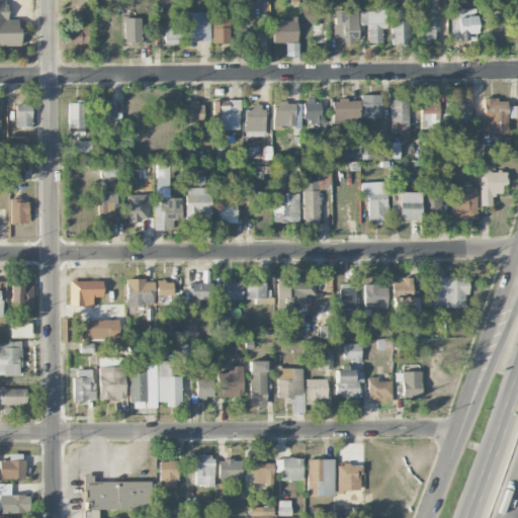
[(0,0),(0,46),(21,46),(20,19),(5,19),(5,0),(0,0)]
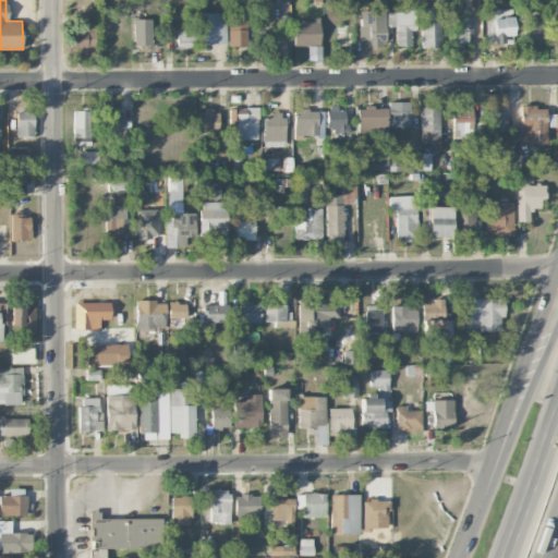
[(396,46),(411,46),(411,31),(415,31),(414,0),(403,0),(404,12),(387,12),(387,27),(396,26),(396,46)]
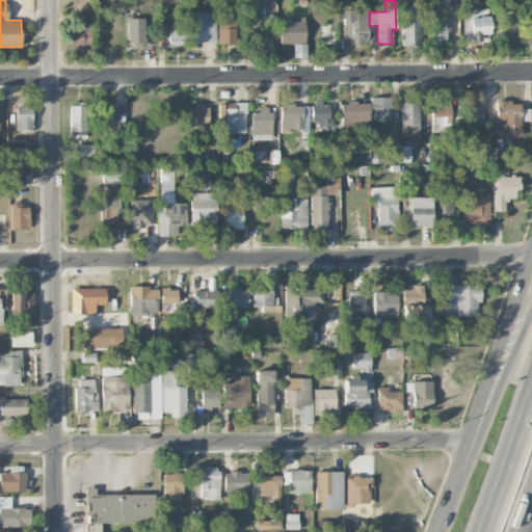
[(464,41),(488,40),(487,7),(463,8),(464,41)]
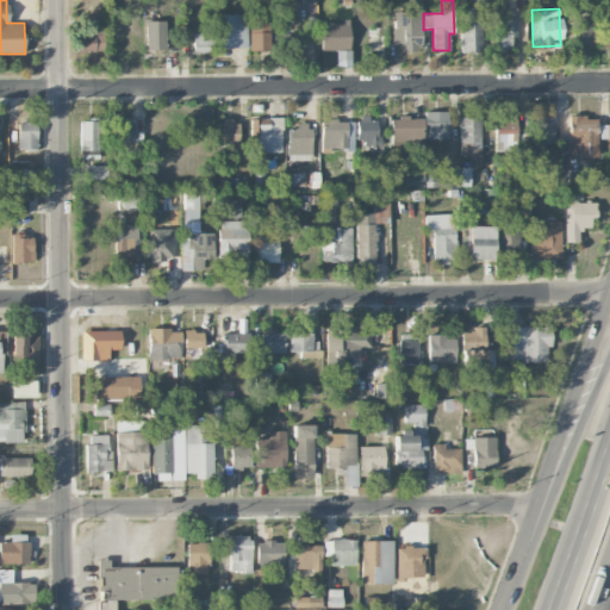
[(481,53),(481,10),(460,10),(460,53),(481,53)]
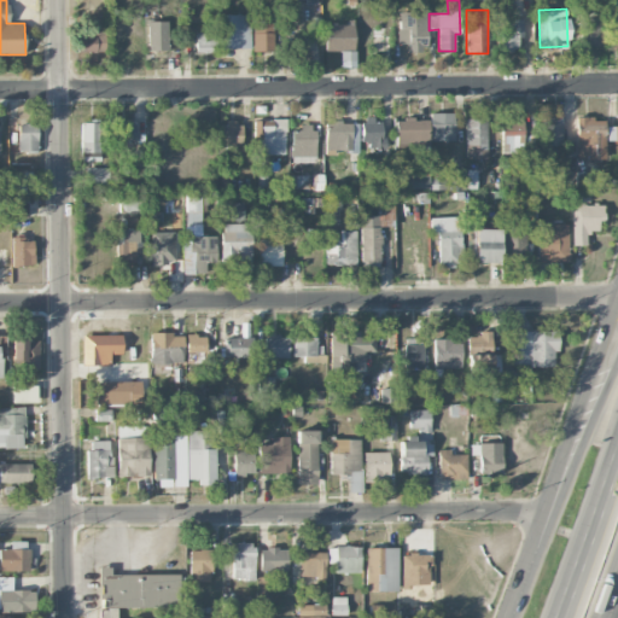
[(425,11),(398,12),(398,44),(407,44),(408,52),(426,52),(425,11)]
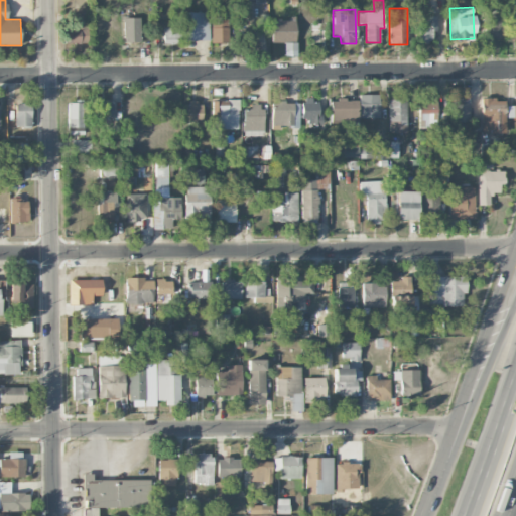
[(484,10),(485,38),(501,37),(500,10),(484,10)]
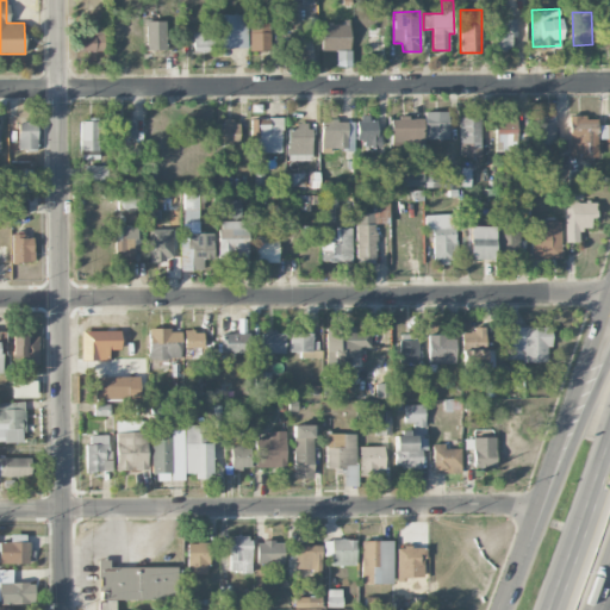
[(247,48),(247,14),(216,14),(216,48),(247,48)]
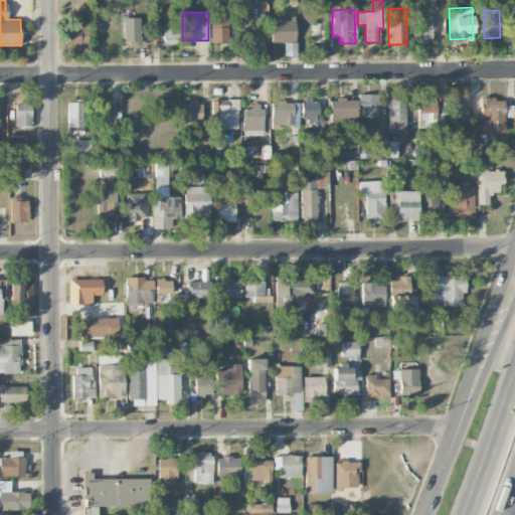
[(211,43),(228,42),(227,15),(210,15),(211,43)]
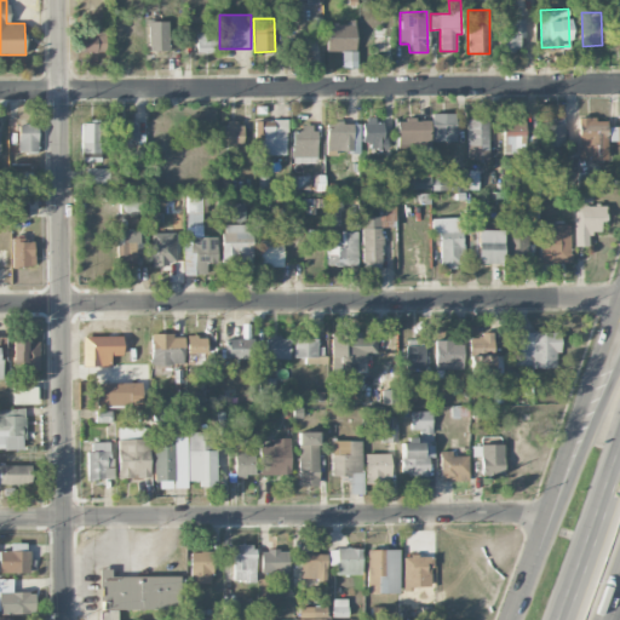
[(524,38),(523,18),(503,19),(503,50),(518,50),(518,39),(524,38)]
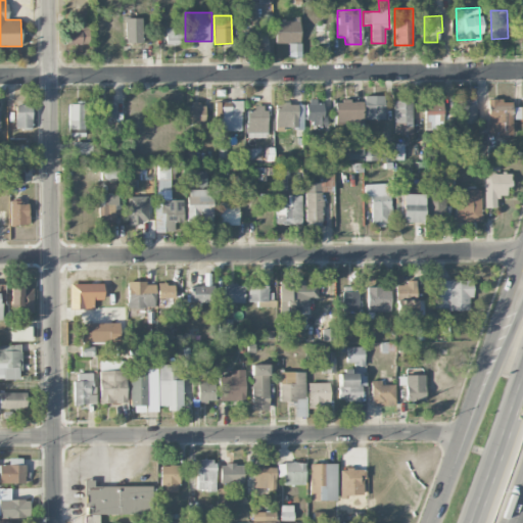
[(514,16),(514,39),(522,38),(522,21),(522,22),(522,15),(514,16)]
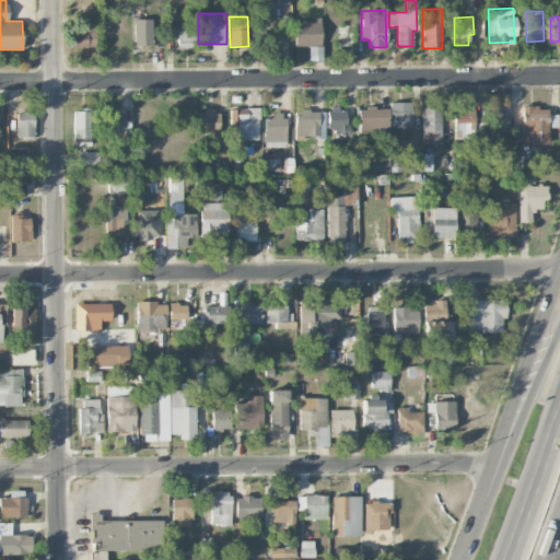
[(152,19),(133,20),(135,46),(153,45),(152,19)]
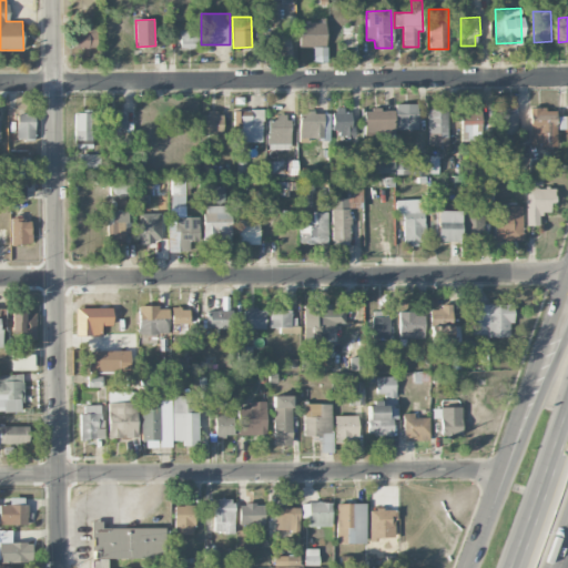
[(298,22),(298,48),(323,48),(323,22),(298,22)]
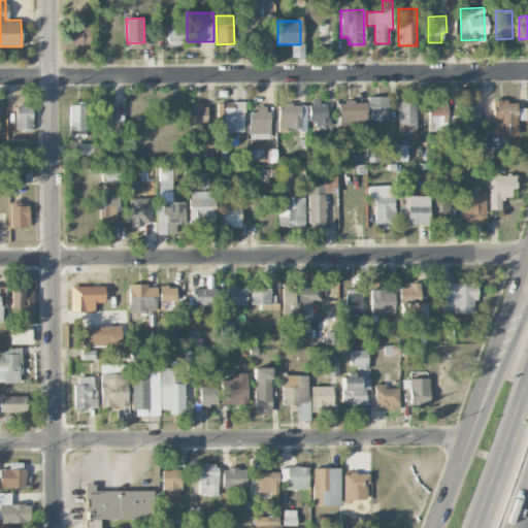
[(71,45),(89,44),(89,27),(70,28),(71,45)]
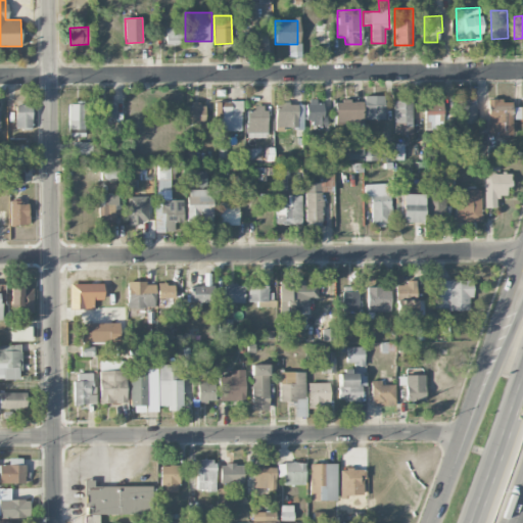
[(182,27),(165,28),(165,45),(182,44),(182,27)]
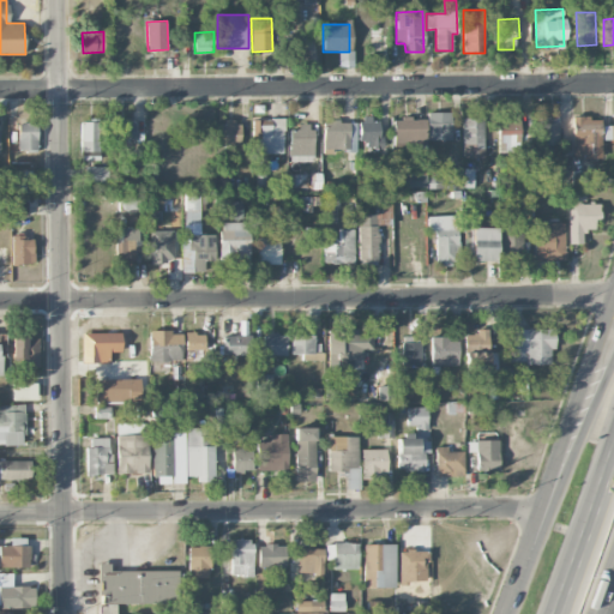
[(451,112),(427,113),(428,140),(452,139),(451,112)]
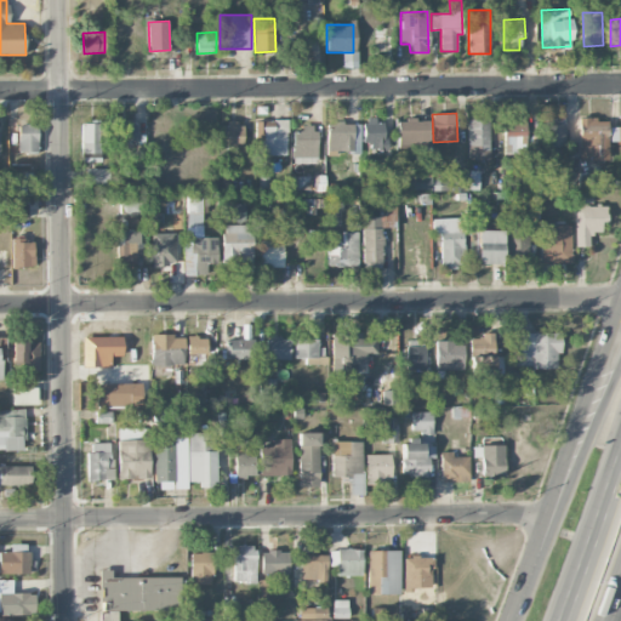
[(564,154),(563,118),(550,118),(550,154),(564,154)]
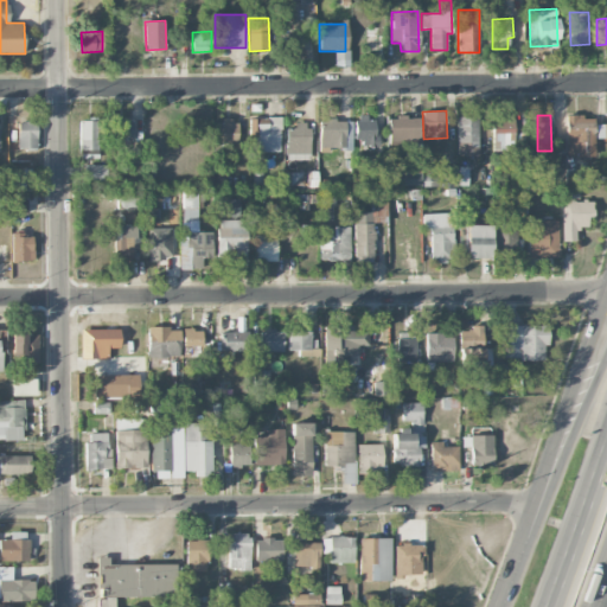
[(567,157),(593,155),(593,115),(566,116),(567,157)]
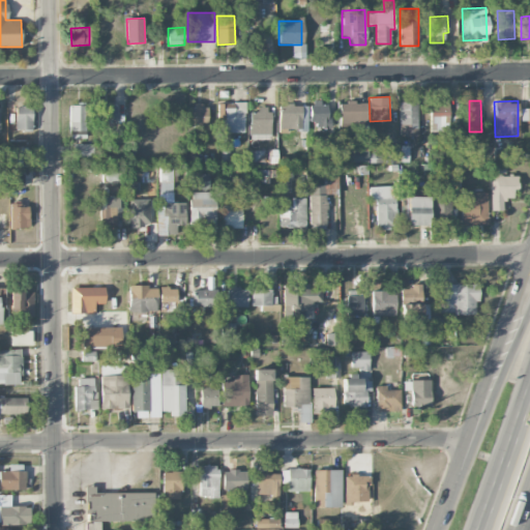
[(417,101),(400,101),(400,136),(417,136),(417,101)]
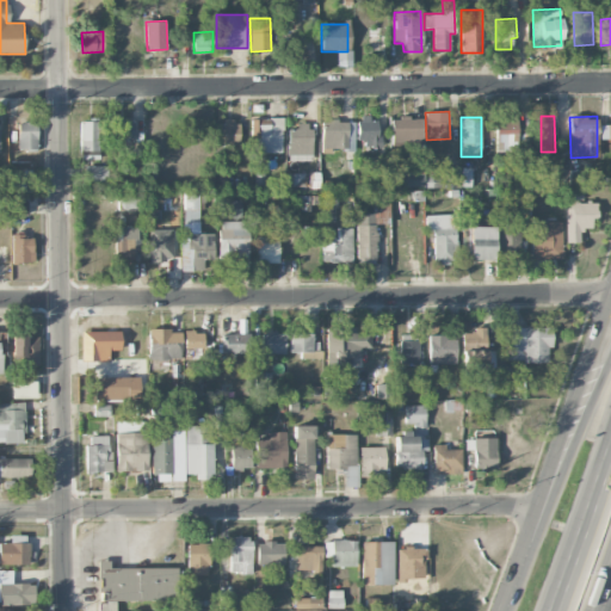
[(517,158),(517,117),(495,117),(494,158),(517,158)]
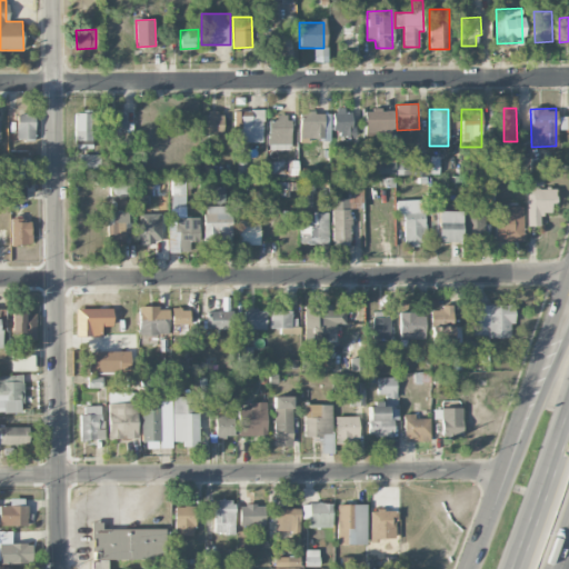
[(262,110),(233,110),(233,142),(262,142),(262,110)]
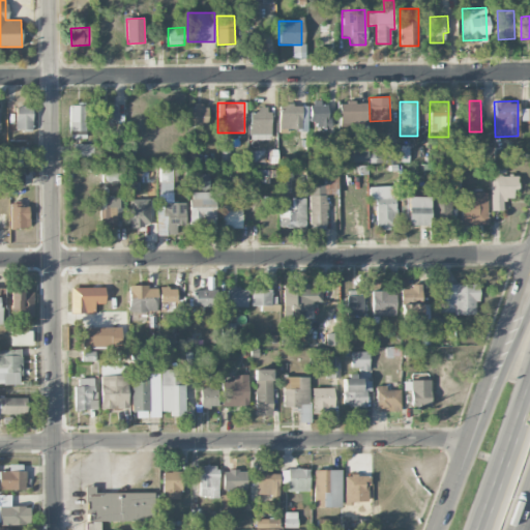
[(328,102),(311,102),(311,126),(328,125),(328,102)]
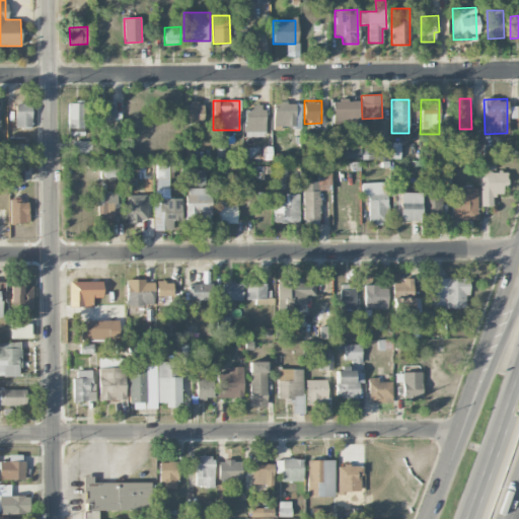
[(114,102),(95,101),(95,120),(113,121),(114,102)]
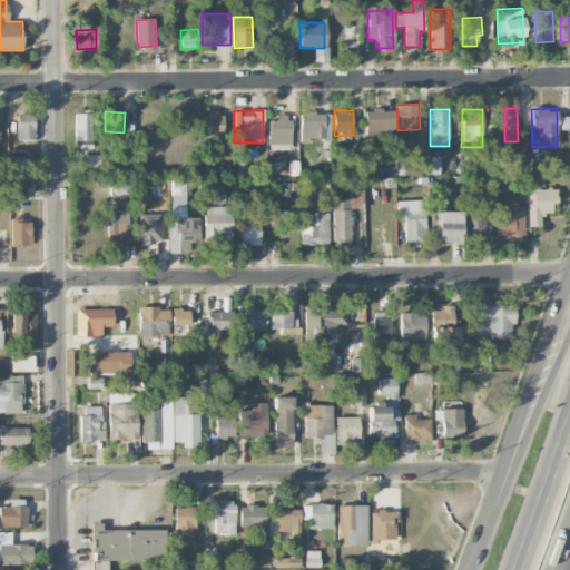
[(91,149),(92,114),(75,112),(75,148),(91,149)]
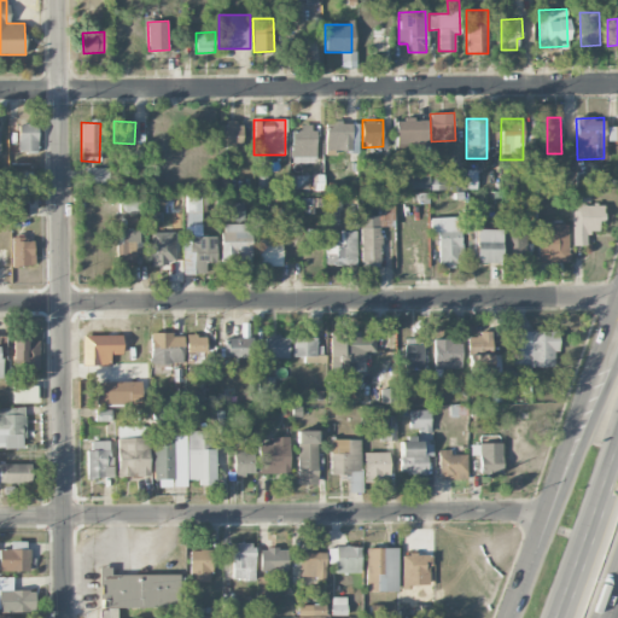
[(219,145),(242,146),(243,123),(220,122),(219,145)]
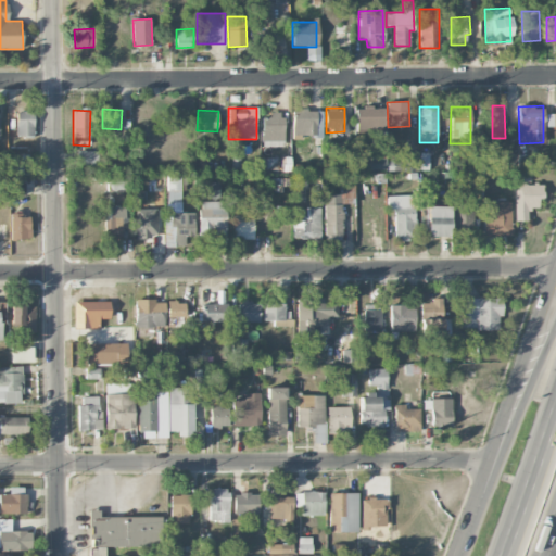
[(323,110),(293,110),(292,135),(323,136),(323,110)]
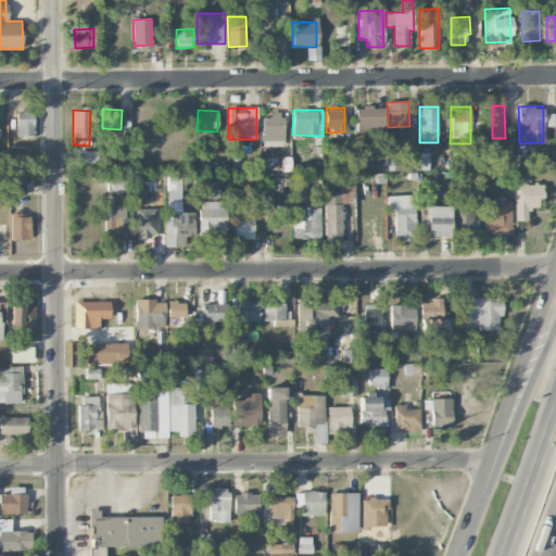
[(16,112),(15,136),(34,136),(34,112),(16,112)]
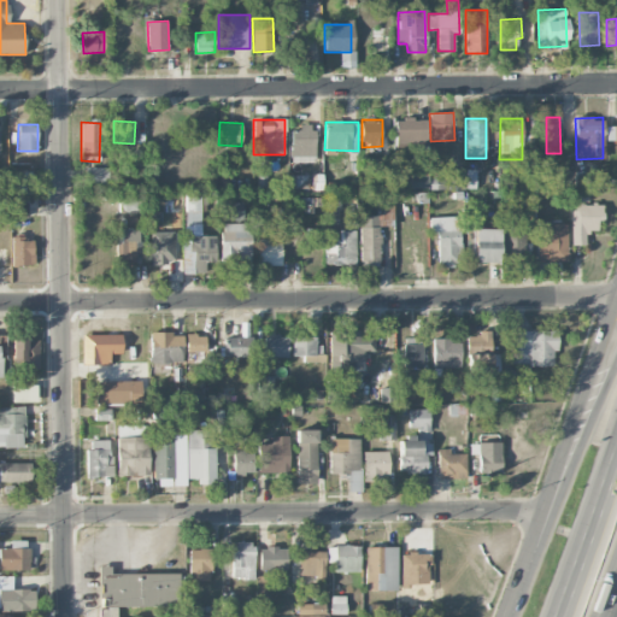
[(292,127),(291,157),(313,157),(315,128),(292,127)]
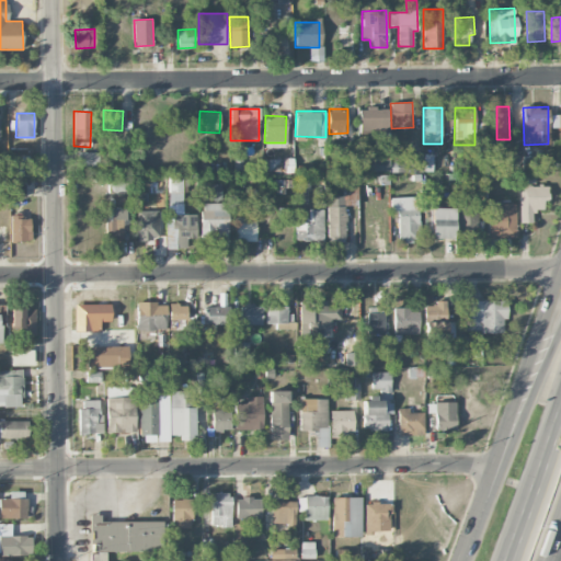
[(381,159),(361,159),(361,171),(389,171),(390,148),(381,148),(381,159)]
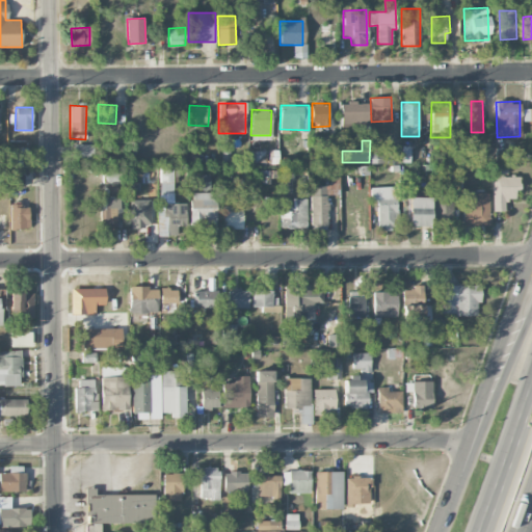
[(73,158),(92,159),(94,144),(74,144),(73,158)]
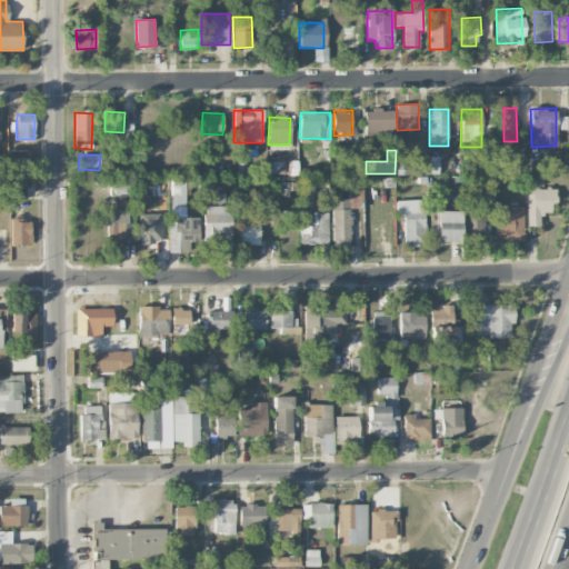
[(398,168),(399,175),(427,175),(427,156),(411,156),(411,167),(398,168)]
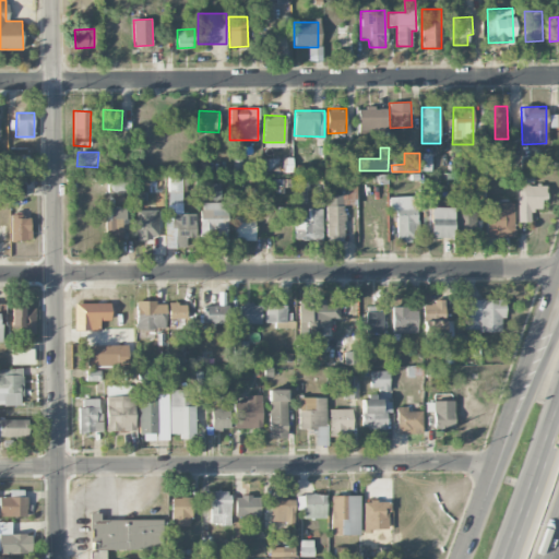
[(13,157),(12,176),(30,176),(30,157),(13,157)]
